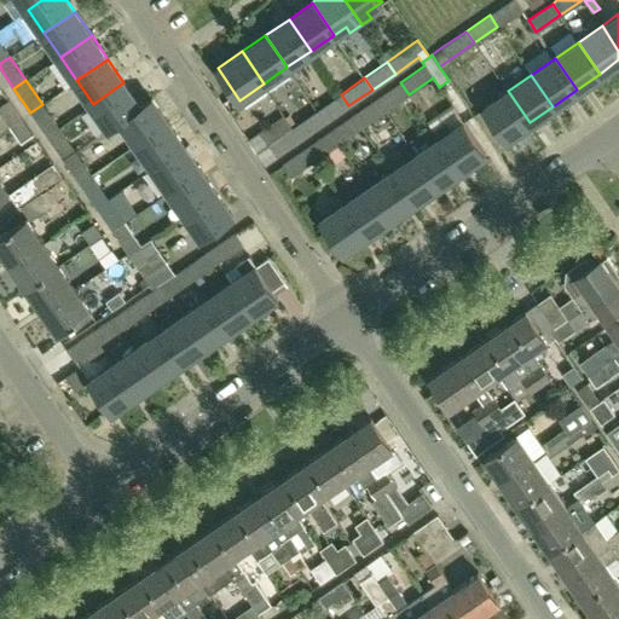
[(120,120),(140,106),(123,82),(93,104),(109,128),(120,120)]
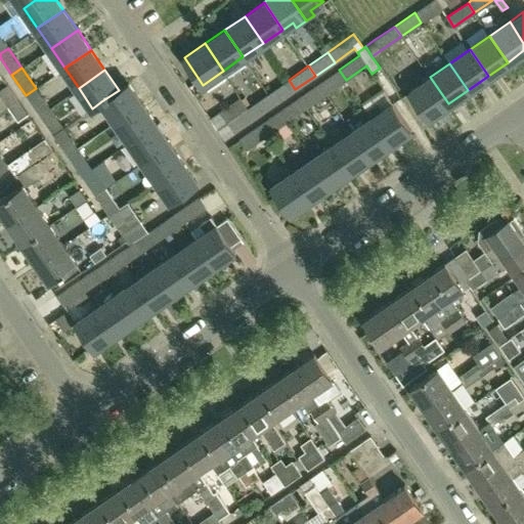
[(325,93),(346,80),(339,70),(319,83),(325,93)]
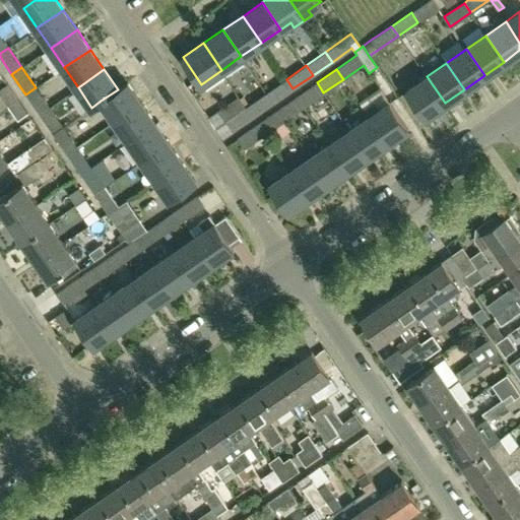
[(445,103),(427,76),(405,90),(424,117),(445,103)]
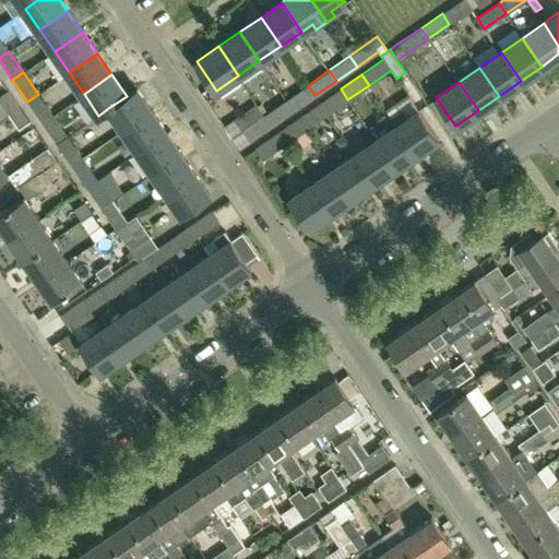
[(286,99),(294,110),(314,95),(308,85),(286,99)]
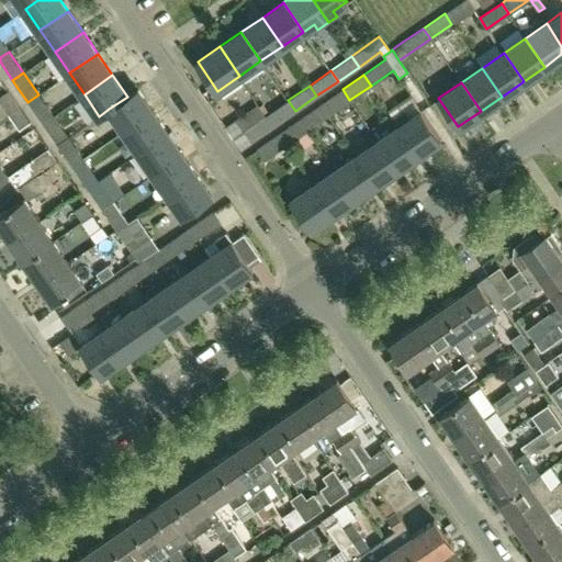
[(124,131),(153,110),(138,89),(127,97),(109,109),(124,131)]
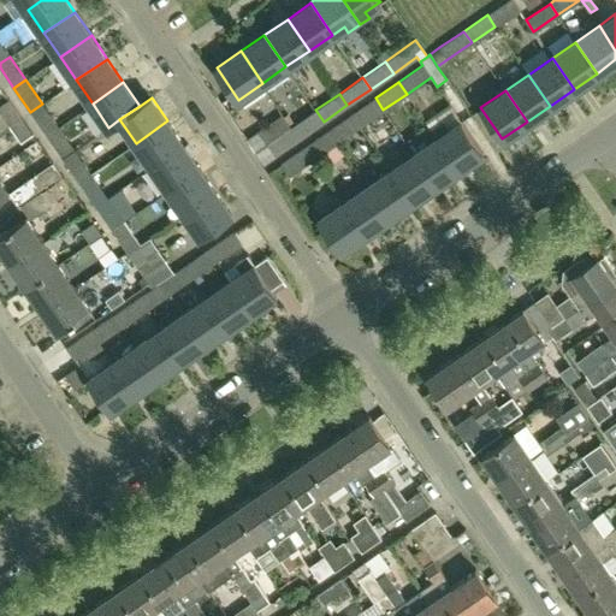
[(375,98),(351,114),(360,126),(383,110),(375,98)]
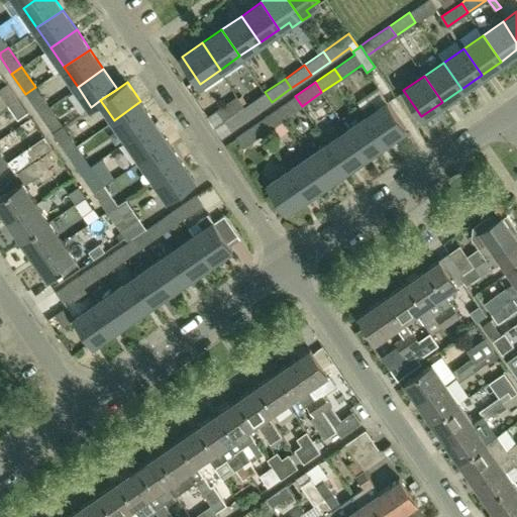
[(0,88),(0,93),(8,105),(18,98),(8,84),(0,88)]
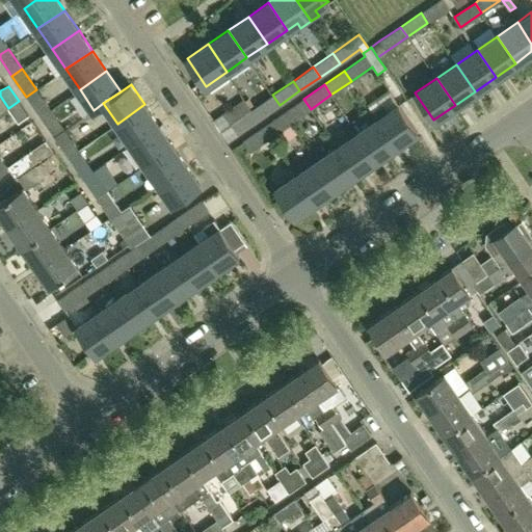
[(36,89),(26,97),(40,116),(50,109),(36,89)]
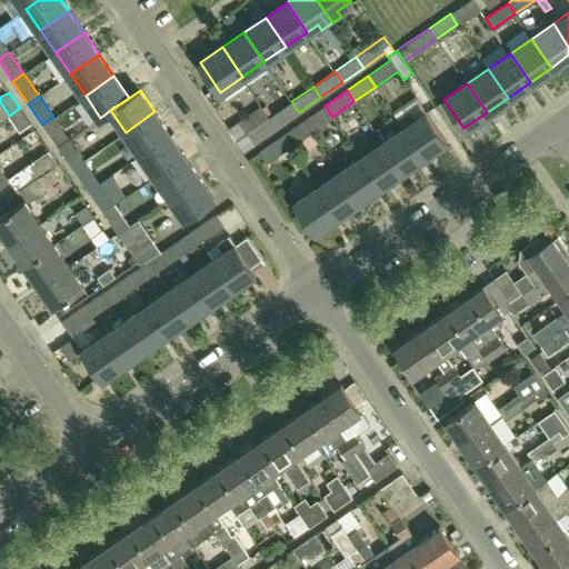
[(270,117),(278,127),(299,112),(291,101),(270,117)]
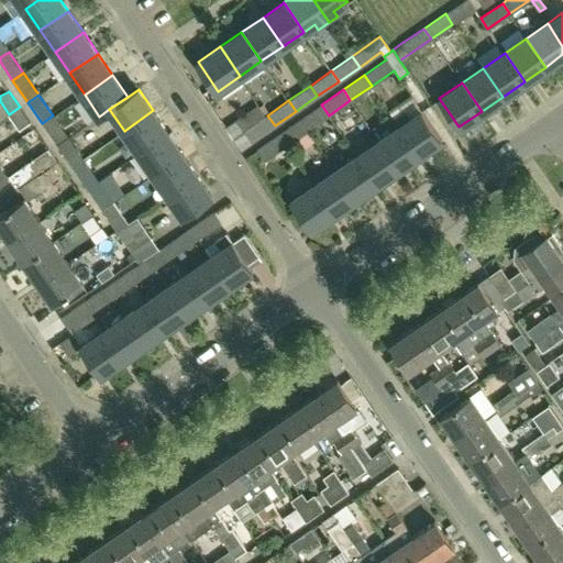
[(275,125),(267,116),(266,116),(258,103),(225,127),(242,148),(275,125)]
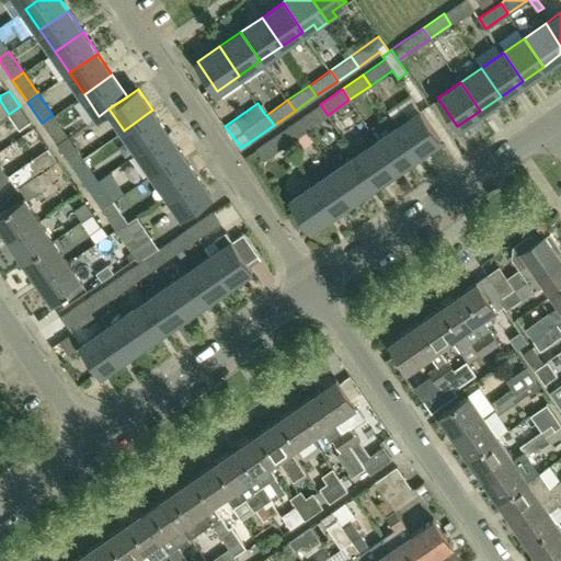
[(320,104),(299,118),(307,129),(328,115),(320,104)]
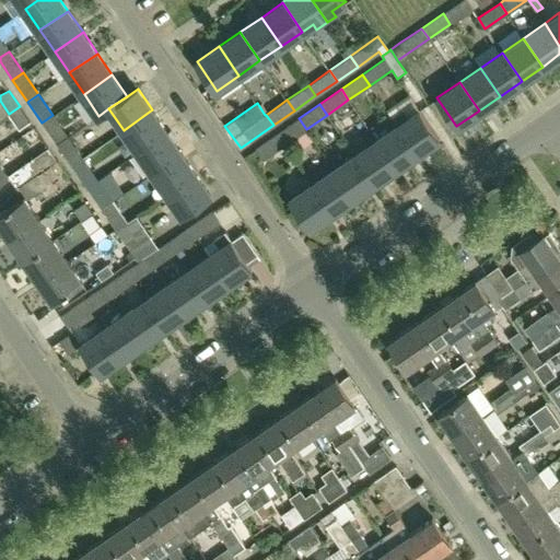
[(20,106),(9,114),(20,129),(31,121),(20,106)]
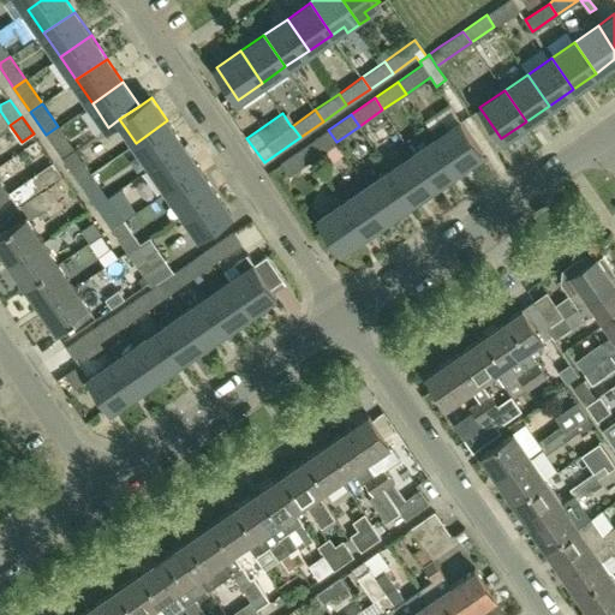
[(151,166),(183,144),(167,120),(136,143),(151,166)]
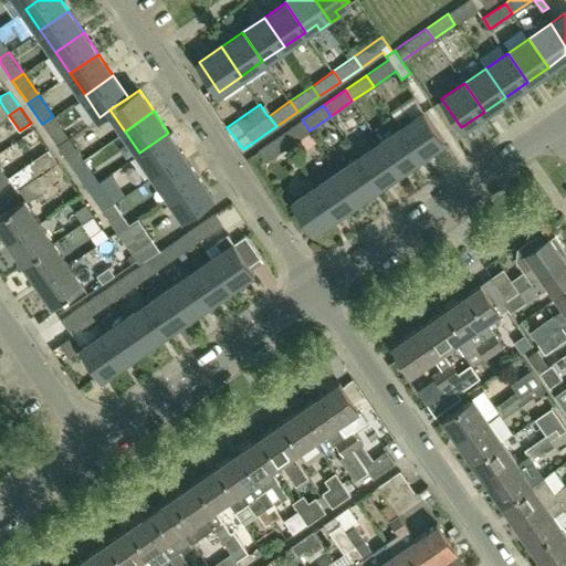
[(443,140),(423,112),(412,118),(408,112),(396,119),(401,126),(421,155),(443,140)]
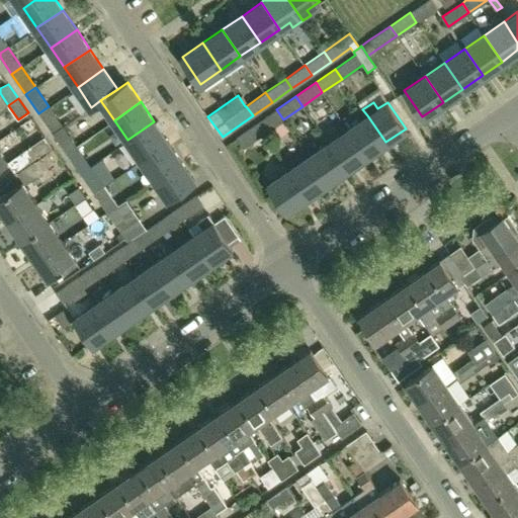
[(49,106),(38,113),(53,134),(63,126),(49,106)]
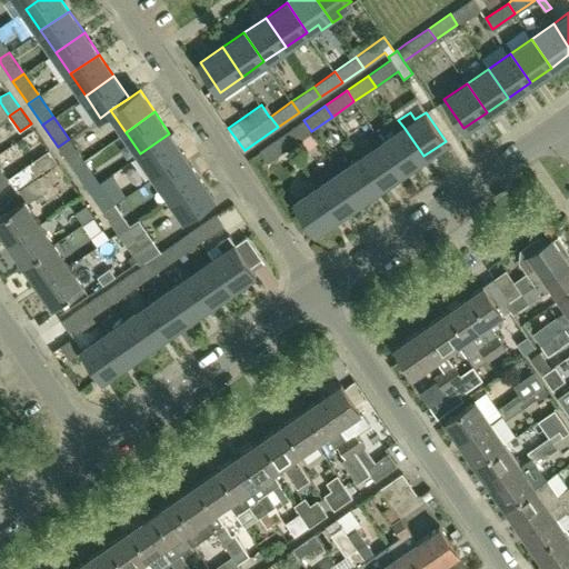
[(303,120),(281,136),(289,146),(311,131),(303,120)]
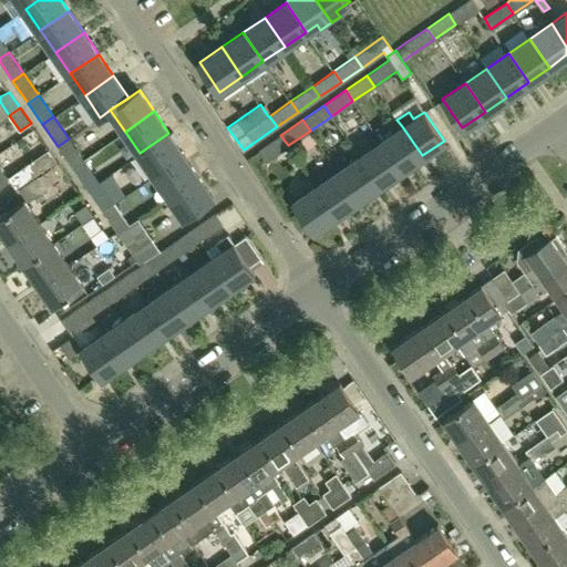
[(422,155),(402,126),(381,142),(401,171),(422,155)]
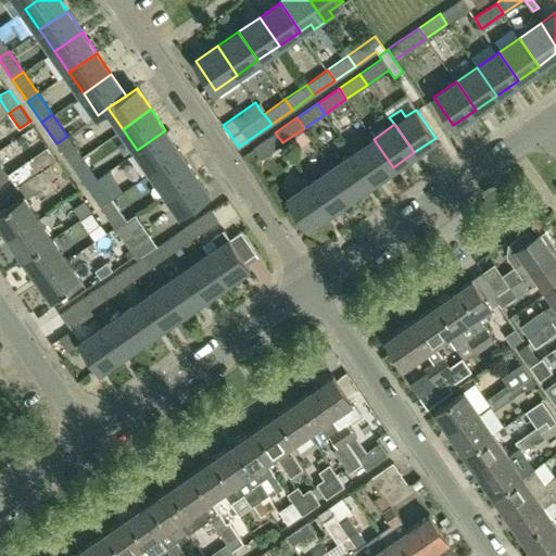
[(151,172),(180,151),(165,130),(137,150),(151,172)]
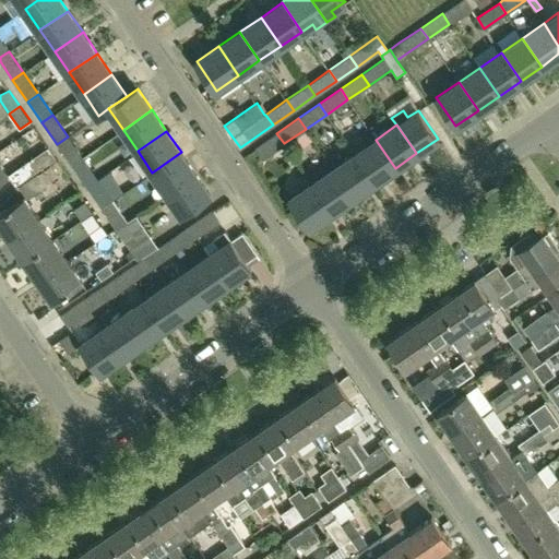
[(262,158),(284,143),(276,133),(254,147),(262,158)]
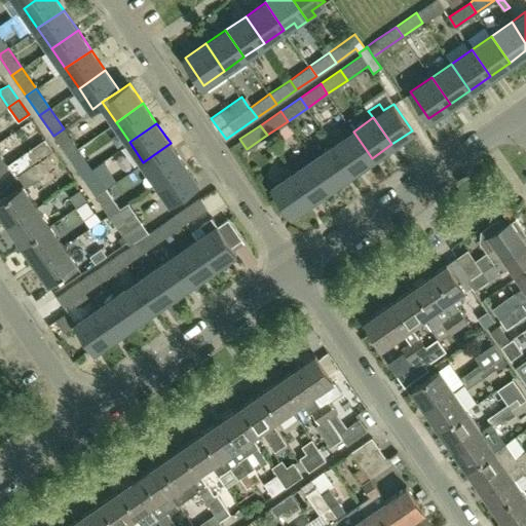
[(64,128),(53,136),(67,155),(77,148),(64,128)]
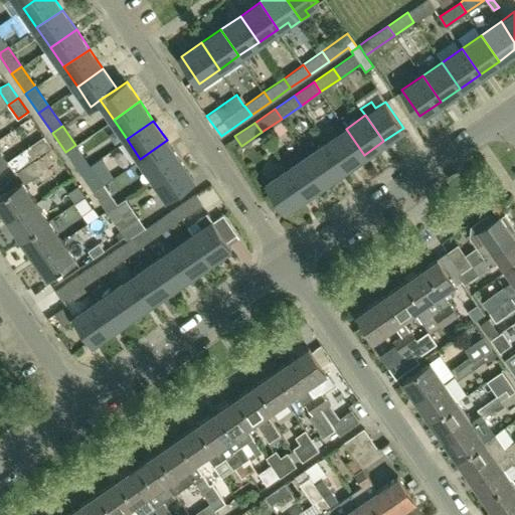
[(364,155),(346,129),(326,142),(344,168),(364,155)]
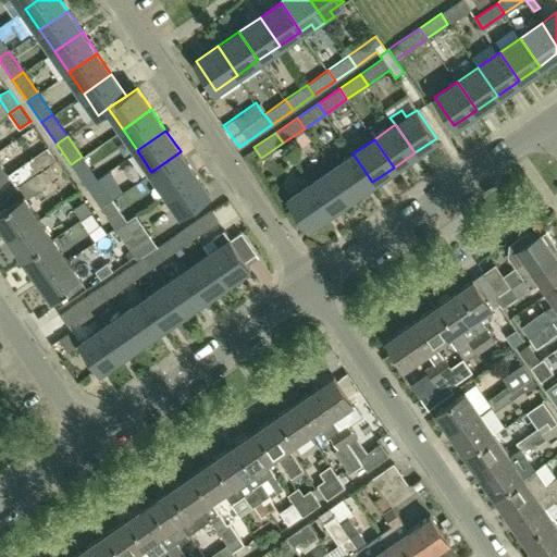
[(29,160),(37,171),(49,163),(56,159),(47,147),(29,160)]
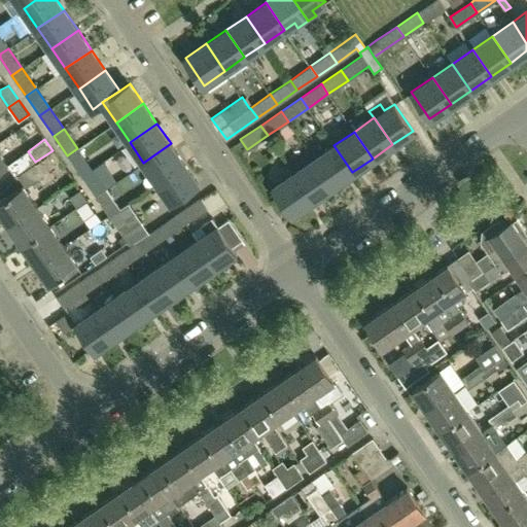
[(157,182),(184,164),(171,143),(143,163),(157,182)]
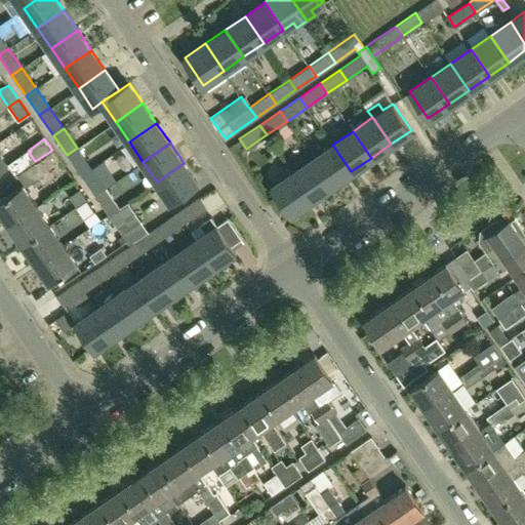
[(351,171),(332,145),(313,159),(331,186),(351,171)]
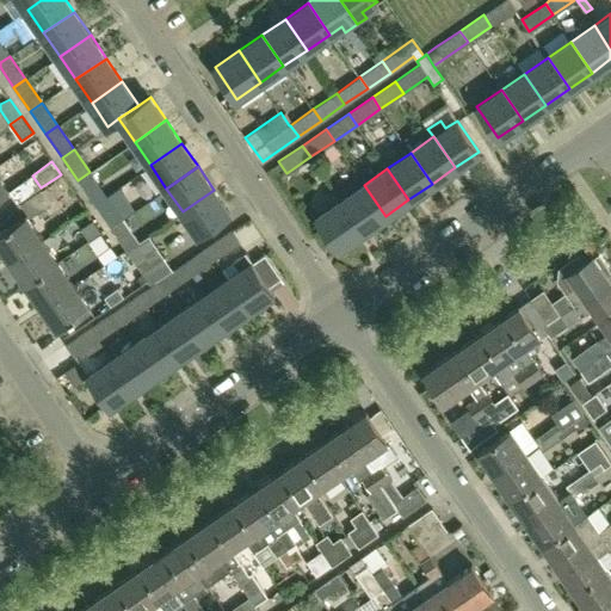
[(90,172),(78,180),(94,203),(106,196),(90,172)]
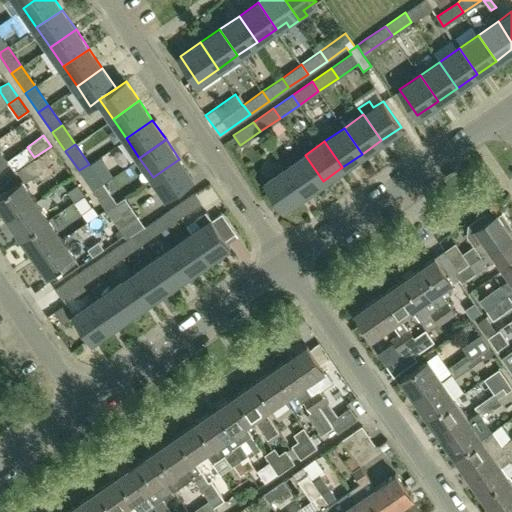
[(0,166),(8,160),(0,147),(0,166)]
